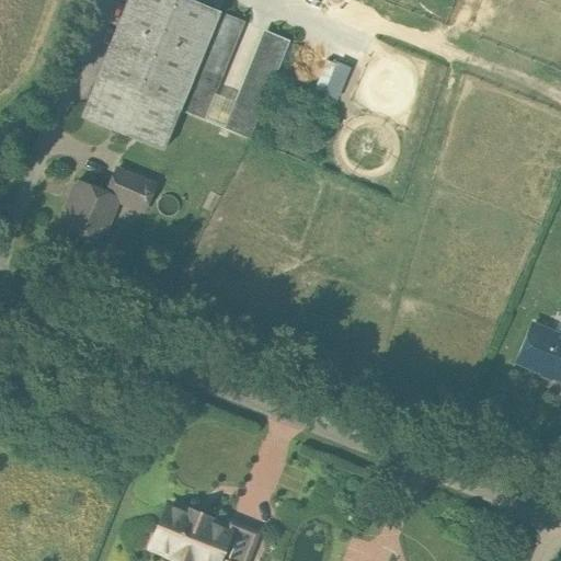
[(128,0),(81,117),(162,150),(179,110),(198,118),(239,20),(191,0),(128,0)]
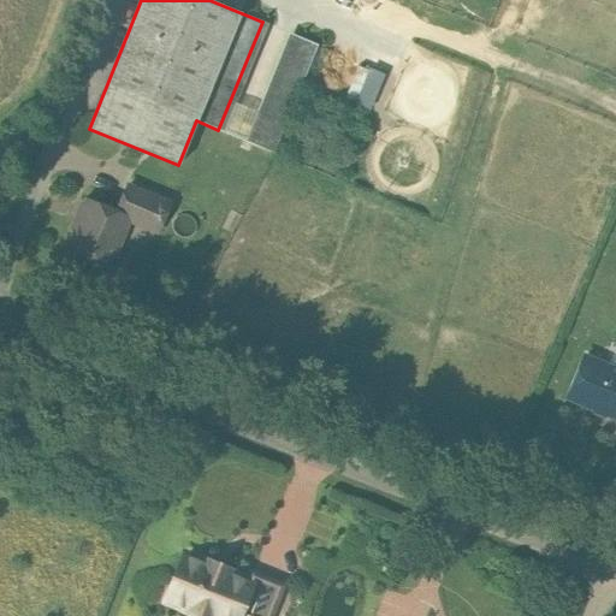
[(295,35),(250,143),(273,153),(318,45),(295,35)]
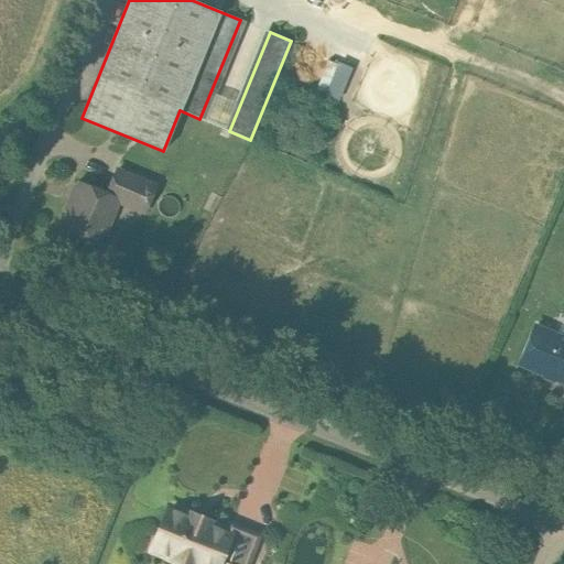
[(338,99),(353,67),(331,57),(316,89),(338,99)]
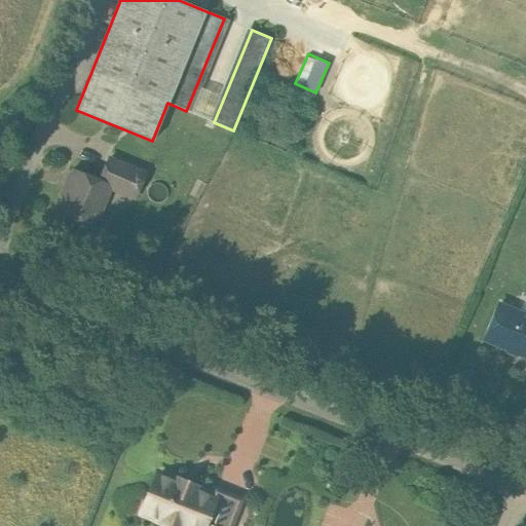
[(143,174),(109,159),(100,182),(109,186),(109,187),(134,197),(143,174)]
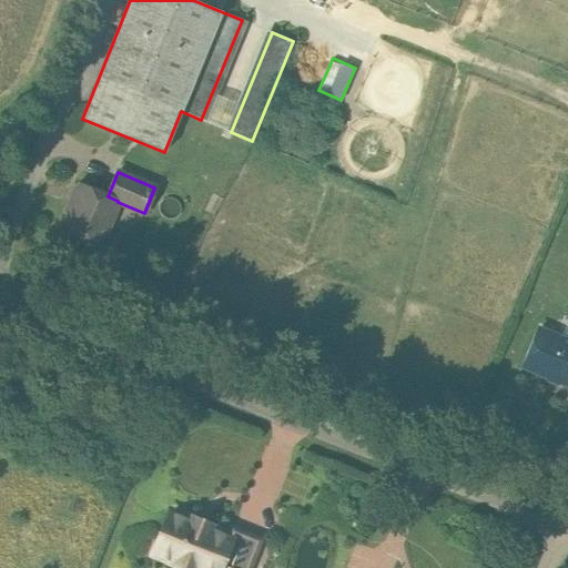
[(108,196),(81,185),(63,229),(100,244),(118,202),(118,201),(108,196)]
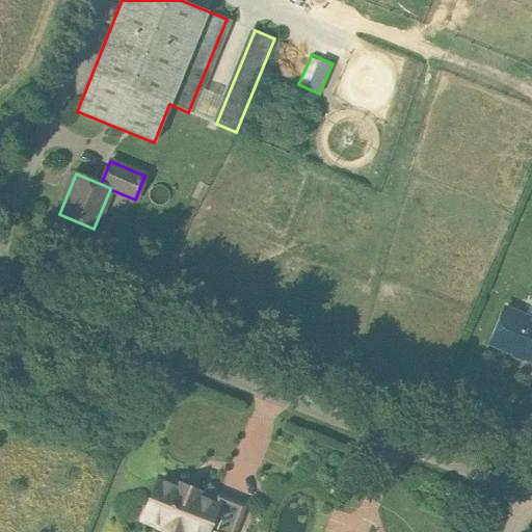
[(531,320),(504,309),(489,343),(529,360),(531,352),(531,320)]
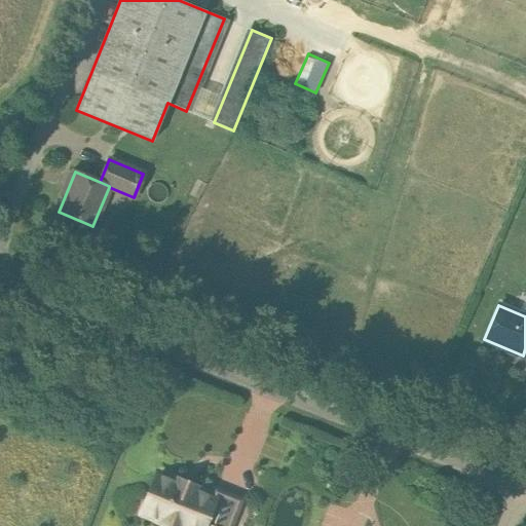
[(176,479),(175,482),(157,475),(148,498),(144,499),(141,508),(144,515),(151,518),(155,517),(160,518),(159,521),(171,525),(200,525),(201,524),(213,497),(212,496),(194,490),(196,487),(176,479)]
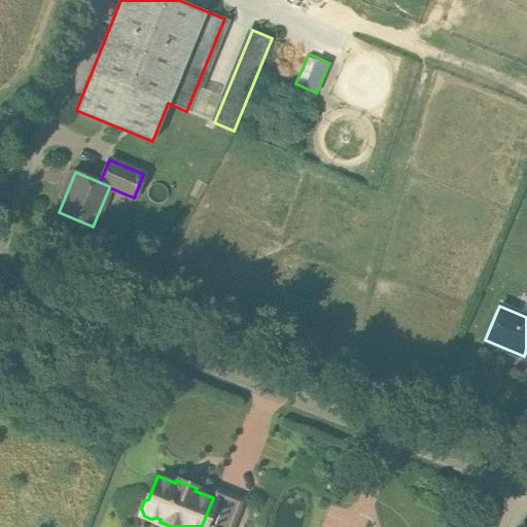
[(230,526),(241,500),(214,490),(212,497),(213,498),(202,525),(207,526),(230,526)]
